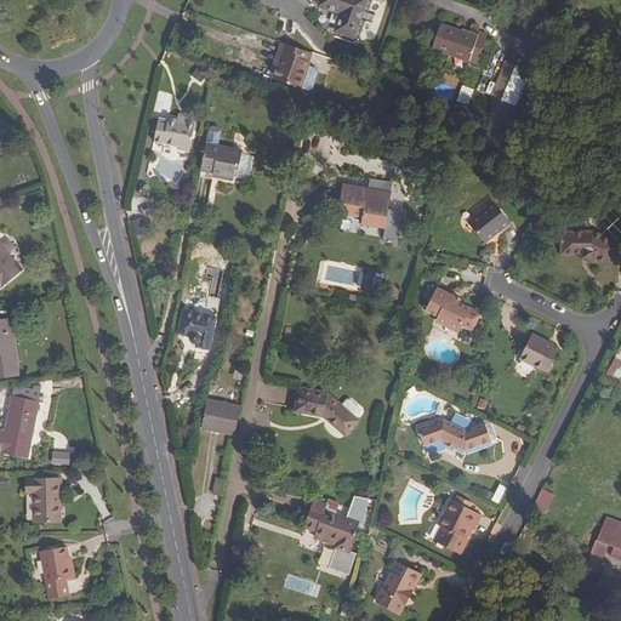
[(320,0),(318,6),(359,20),(365,0),(320,0)]
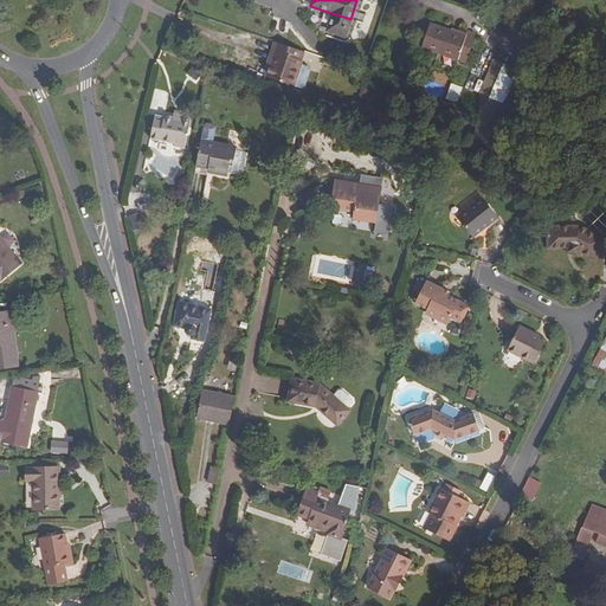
[(350,19),(310,6),(310,7),(333,14),(327,31),(343,37),(350,19)]
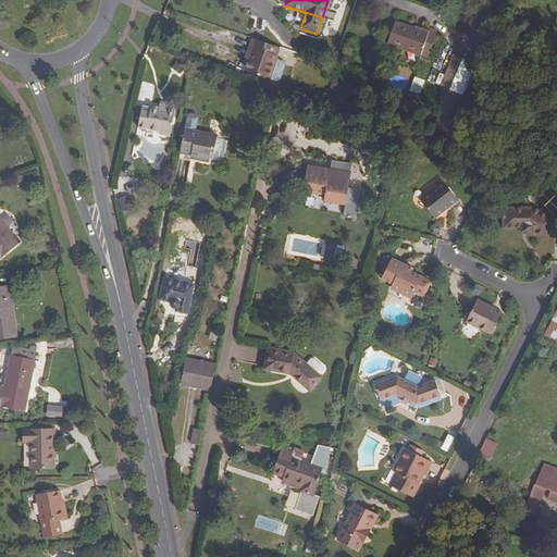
[(428,58),(436,32),(428,28),(426,33),(395,23),(386,45),(428,58)]
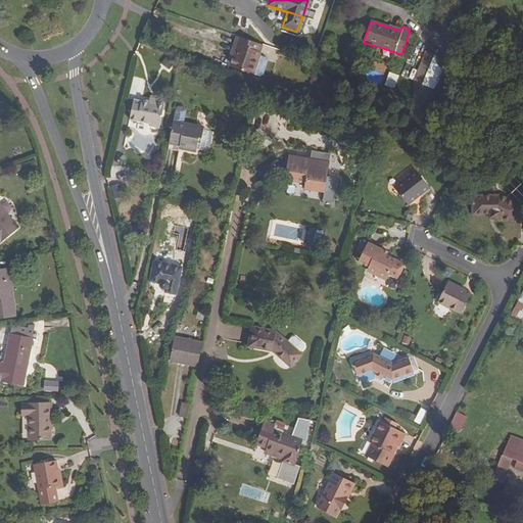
[(233,55),(239,37),(236,36),(230,54),(233,55)]
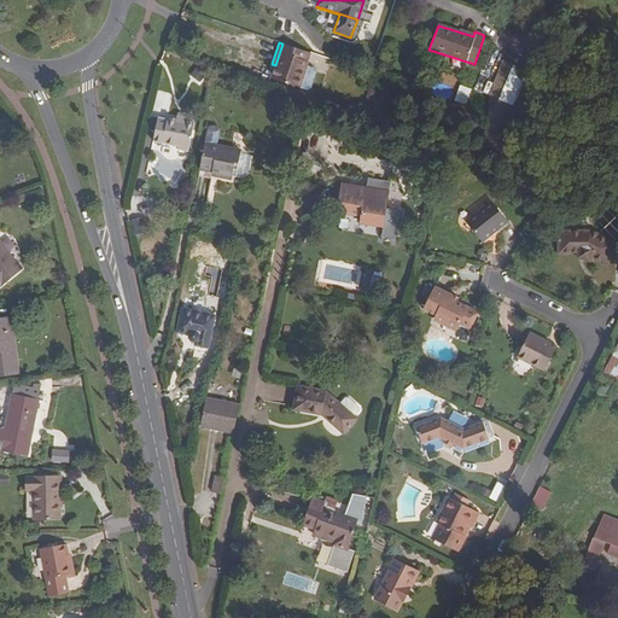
[(304,60),(307,52),(283,44),(275,65),(270,77),(298,87),(307,62),(304,60)]
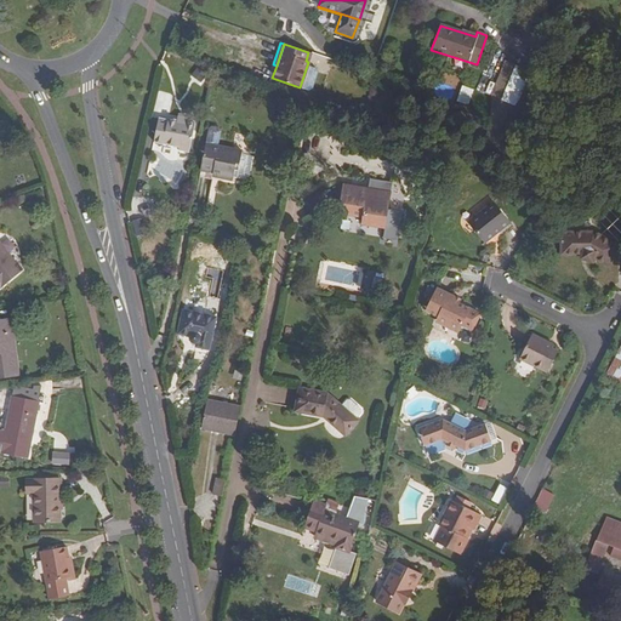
[(490,96),(517,104),(529,68),(502,60),(490,96)]
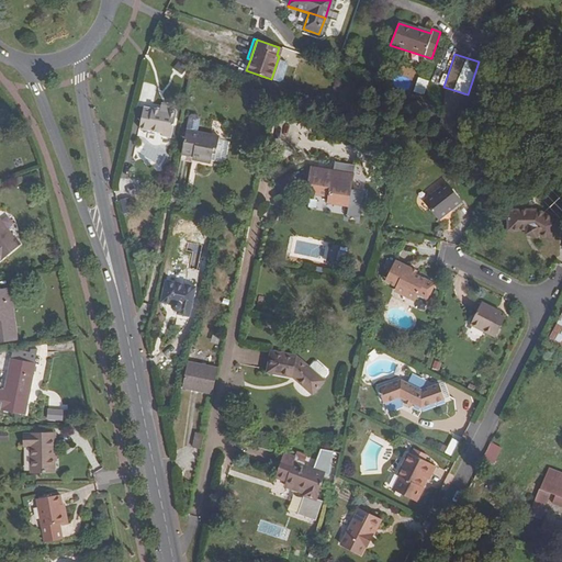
[(285,62),(278,59),(271,79),(279,81),(282,80),(288,65),(285,62)]
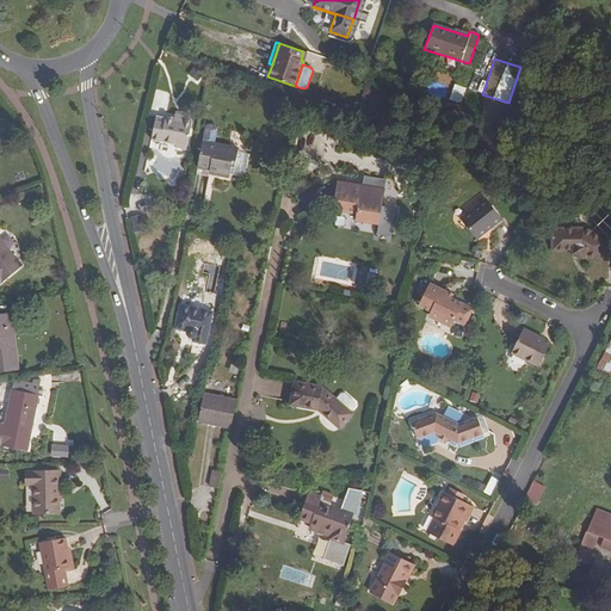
[(450,99),(460,102),(464,87),(454,84),(450,99)]
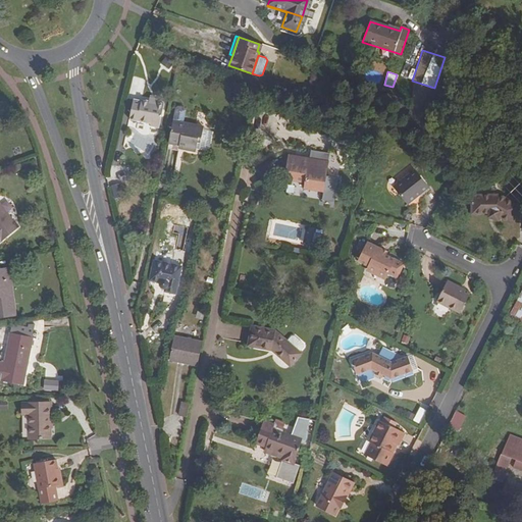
[(158,107),(149,105),(143,104),(143,106),(134,105),(131,123),(151,127),(151,131),(159,132),(164,108),(158,107)]
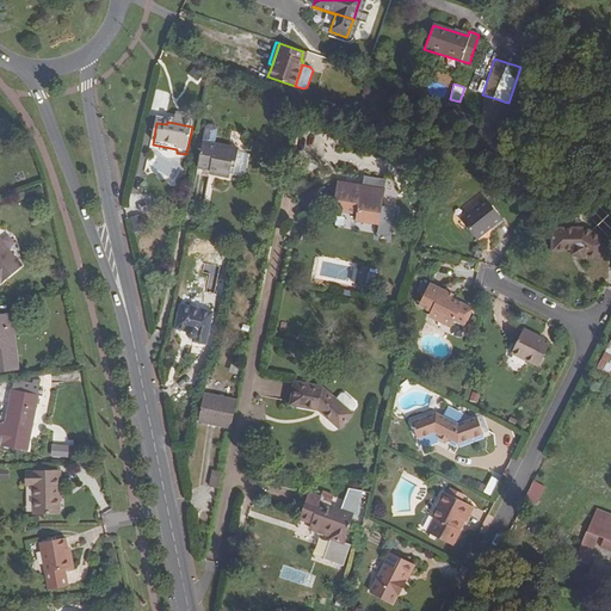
[(230,183),(230,179),(233,166),(238,167),(239,154),(215,149),(218,134),(217,131),(209,130),(207,131),(198,172),(210,173),(218,176),(217,180),(230,183)]
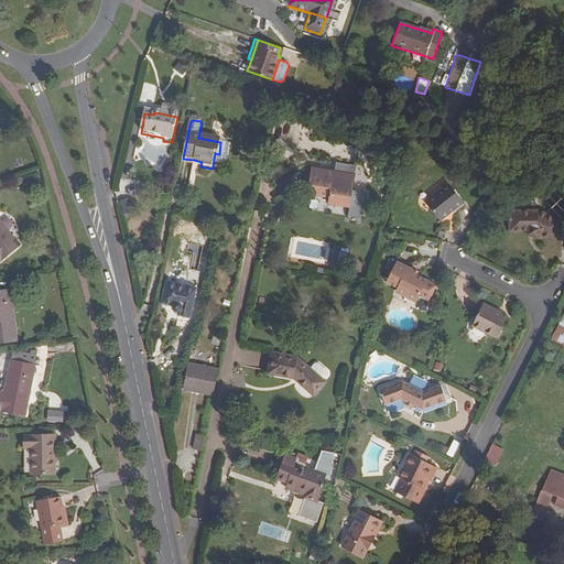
[(231,147),(220,144),(219,154),(215,153),(213,165),(227,167),(231,147)]
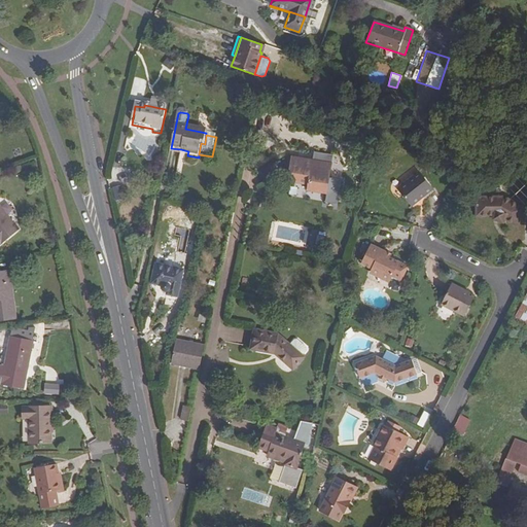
[(307,190),(325,194),(324,203),(336,205),(340,181),(328,179),(332,156),(313,153),(312,163),(290,160),(287,179),(308,183),(307,190)]
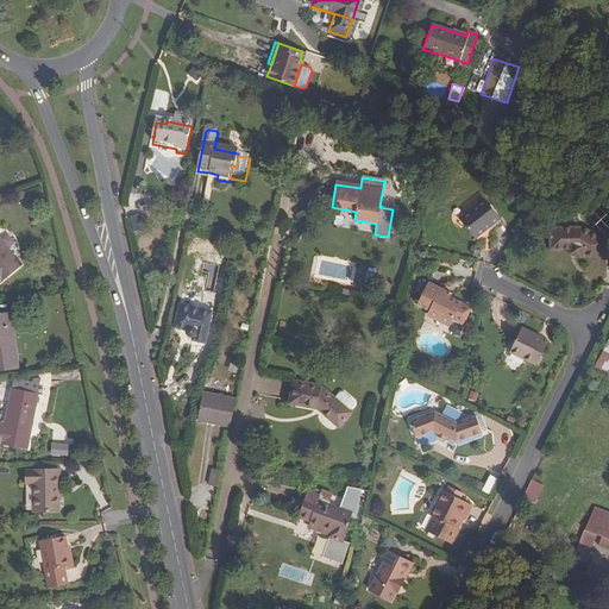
[(464,245),(497,220),(482,200),(449,225),(464,245)]
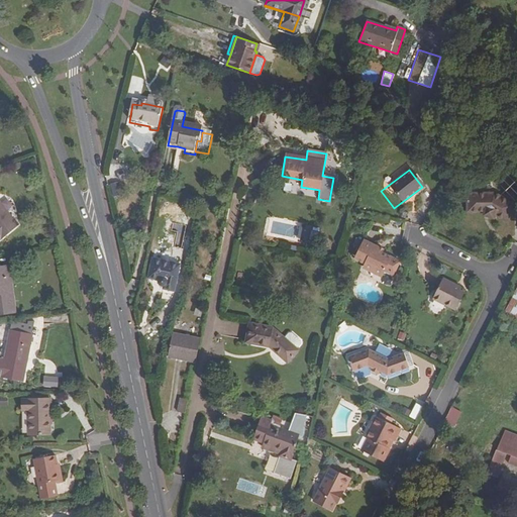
[(109,184),(112,196),(123,193),(120,181),(109,184)]
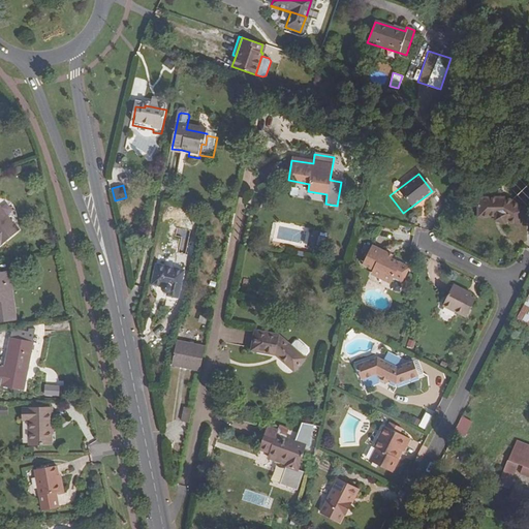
[(516,227),(525,210),(504,198),(476,198),(476,218),(494,217),(494,221),(502,223),(503,220),(516,227)]
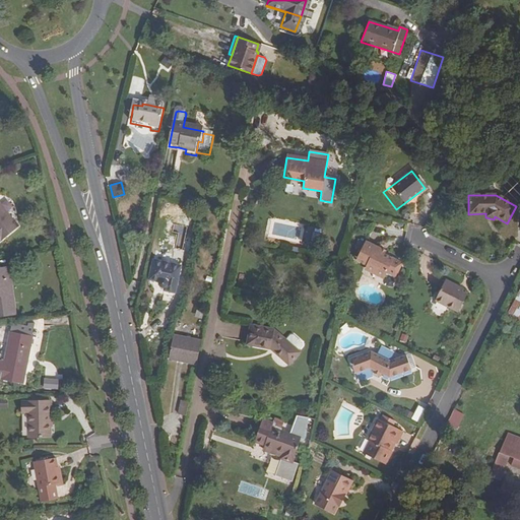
[(0,241),(18,225),(0,204),(0,241)]
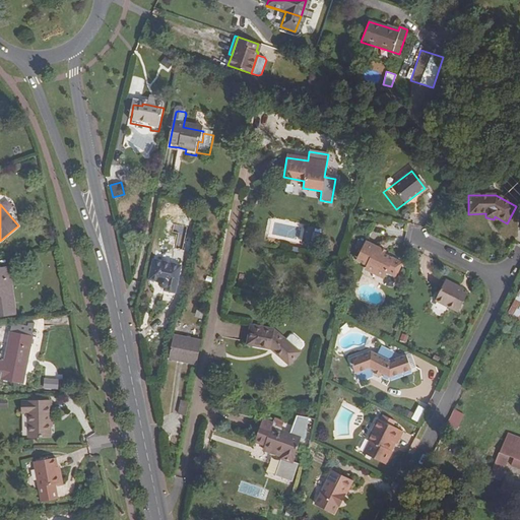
[(390,262),(392,258),(383,254),(378,251),(379,249),(364,241),(354,259),(365,265),(363,269),(382,277),(385,272),(394,275),(399,266),(390,262)]
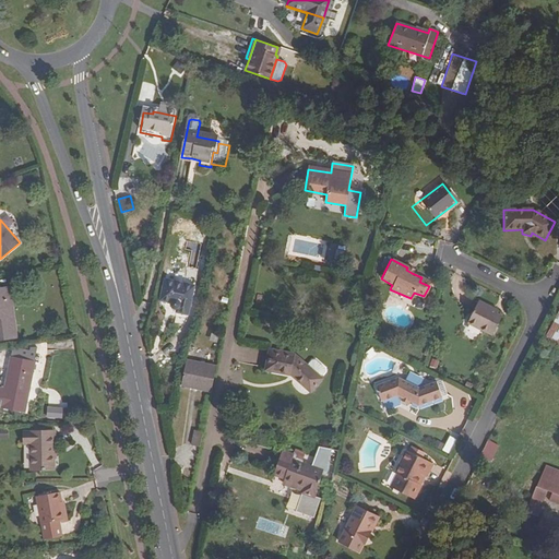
[(431,282),(421,277),(419,282),(429,286),(431,282)]
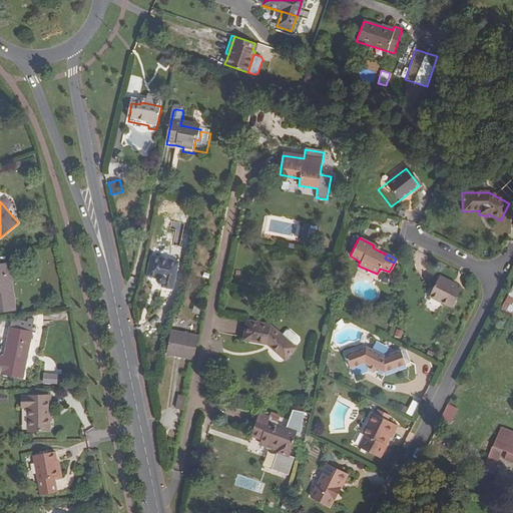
[(174,293),(180,266),(152,260),(148,279),(158,281),(158,284),(161,288),(163,288),(163,290),(174,293)]
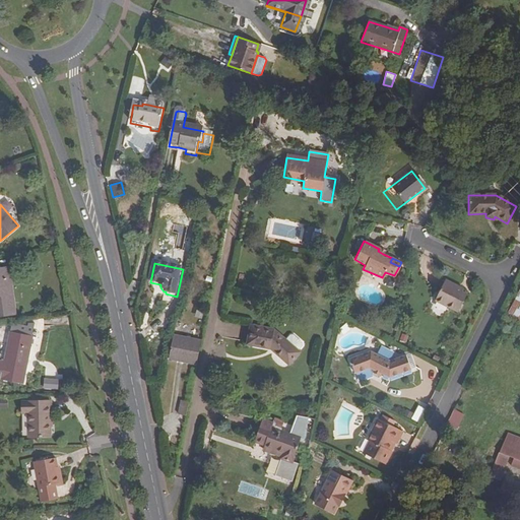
[(0,316),(14,314),(8,268),(0,269),(0,316)]
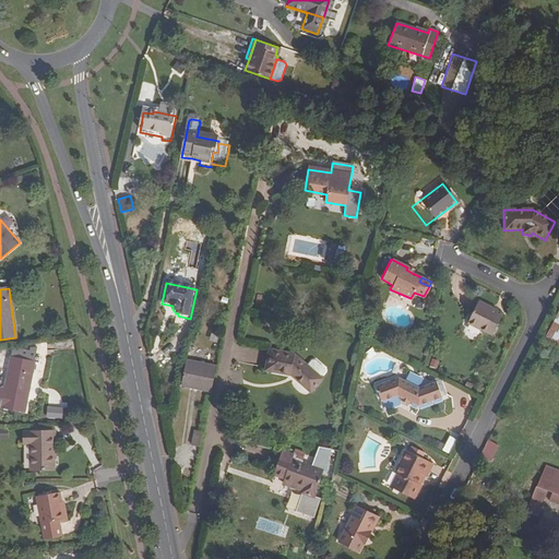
[(491,312),(492,309),(478,301),(467,323),(492,335),(502,317),(497,314),(491,312)]
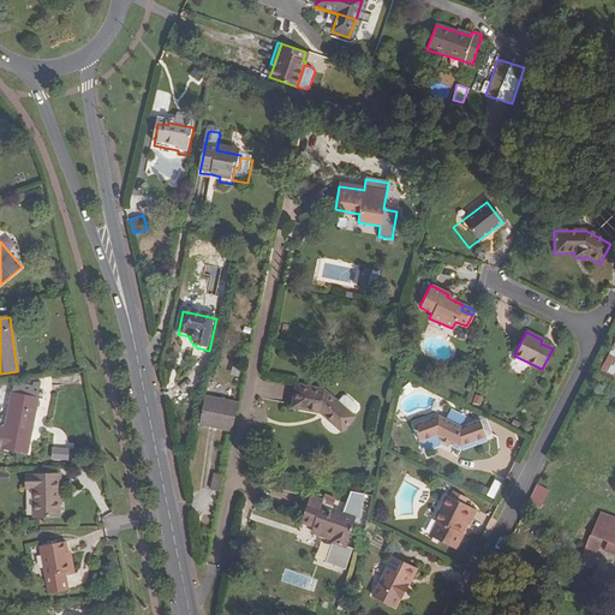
[(12,393),(5,428),(4,435),(0,434),(0,447),(27,453),(41,382),(34,380),(33,383),(24,383),(22,394),(12,393)]
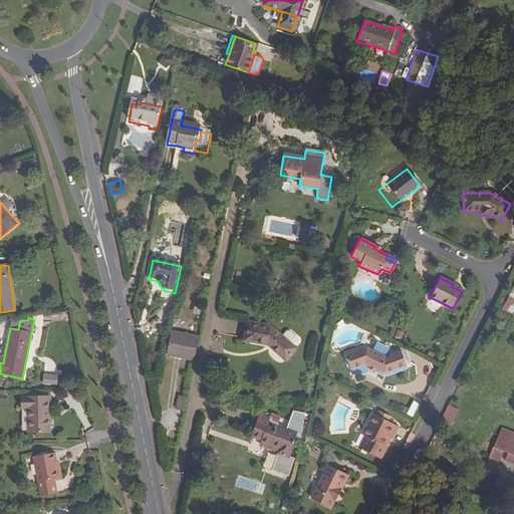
[(20,320),(11,319),(10,328),(18,329),(20,320)]
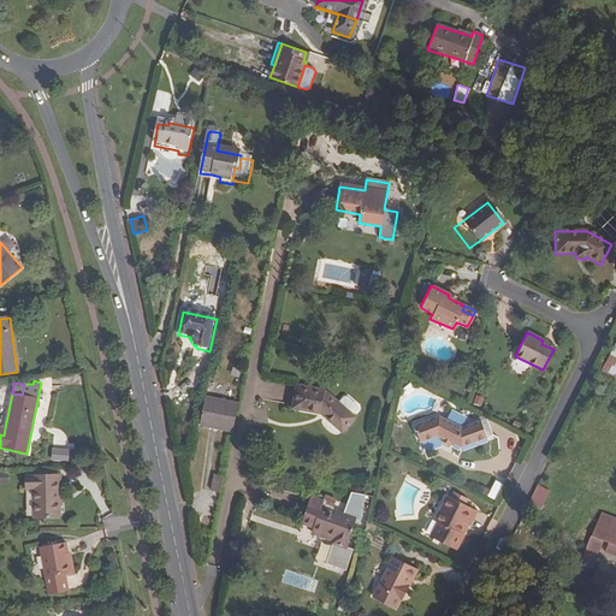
[(342,432),(355,418),(323,390),(297,385),(291,409),(321,415),(342,432)]
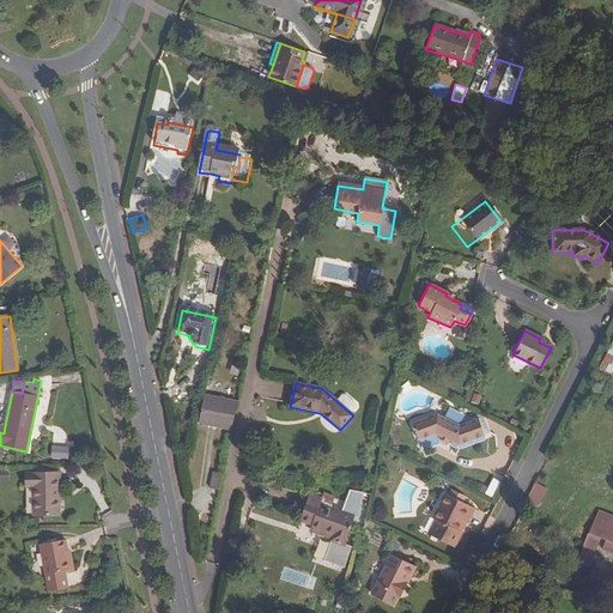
[(205,395),(199,424),(232,431),(238,402),(205,395)]
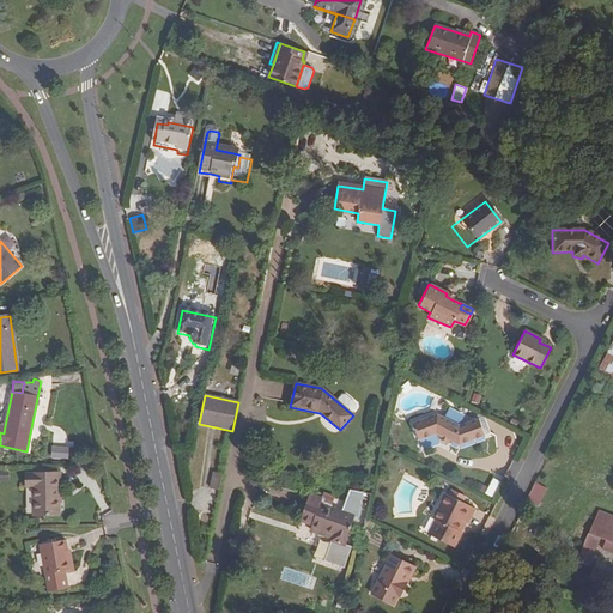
[(437,434),(445,438),(460,445),(485,437),(479,420),(462,426),(436,412),(411,422),(417,438),(434,432),(437,434)]
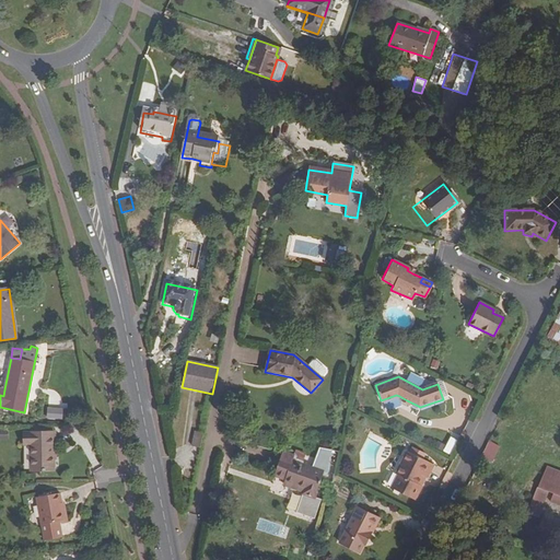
[(200,450),(203,433),(196,432),(193,447),(200,450)]
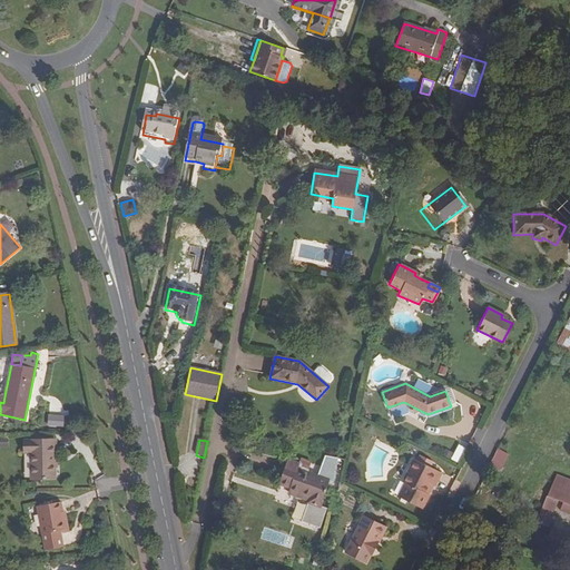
[(50,441),(32,442),(26,442),(26,454),(32,454),(32,481),(57,481),(56,461),(58,461),(57,451),(56,451),(56,441),(50,441)]
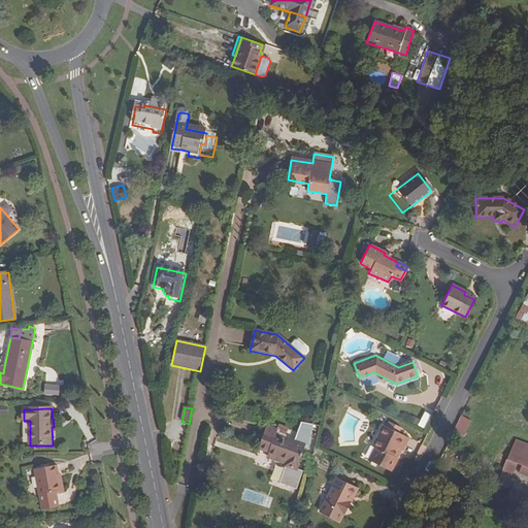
[(461,416),(453,432),(463,437),(471,420),(461,416)]
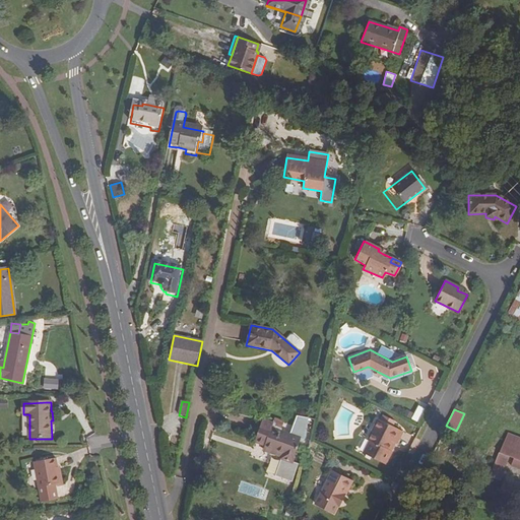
[(393,443),(396,444),(402,432),(393,428),(395,423),(388,418),(385,424),(381,421),(378,420),(369,441),(370,442),(364,454),(385,464),(391,452),(389,451),(393,443)]
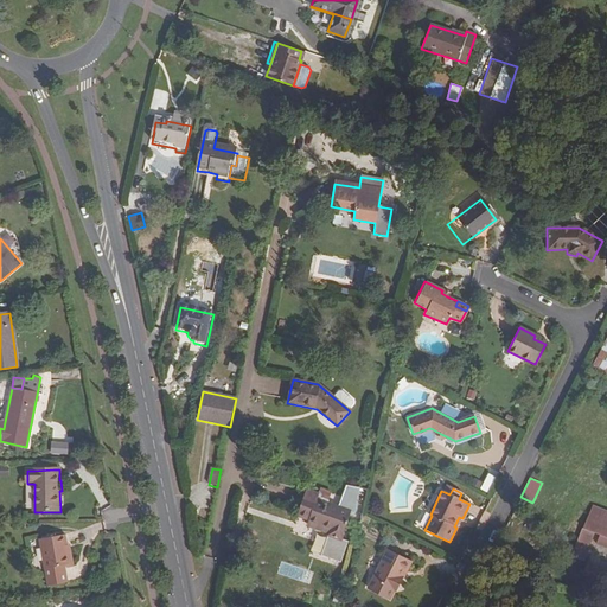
[(330,528),(327,534),(326,536),(340,541),(350,511),(317,500),(318,494),(306,490),(296,516),(308,521),(330,528)]
